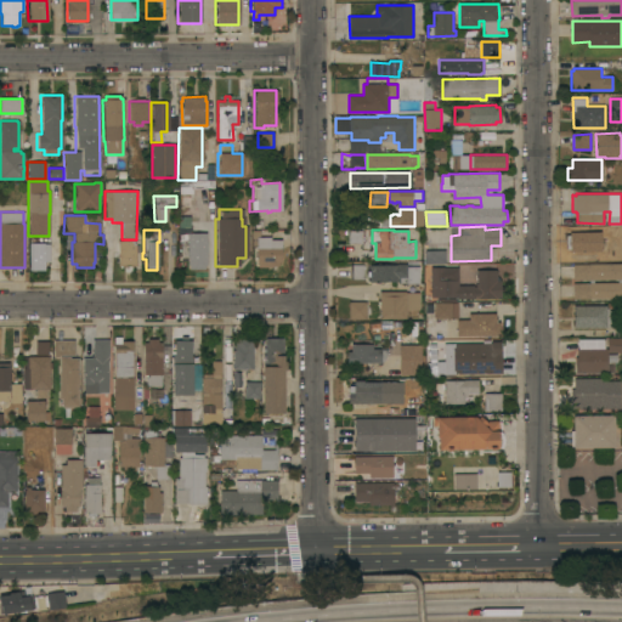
[(281,263),(277,263),(277,266),(271,266),(271,267),(256,267),(256,263),(255,246),(252,246),(252,241),(255,241),(255,238),(252,238),(252,231),(259,231),(259,237),(270,237),(270,241),(281,241),(281,263)]
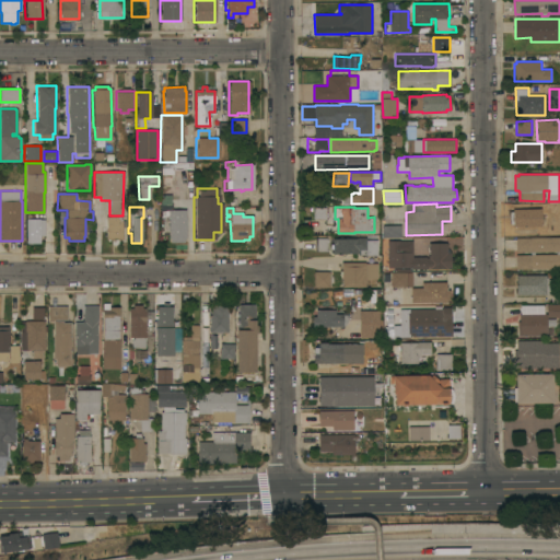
[(514,226),(514,224),(511,224),(510,211),(513,211),(513,209),(541,209),(541,226),(514,226)]
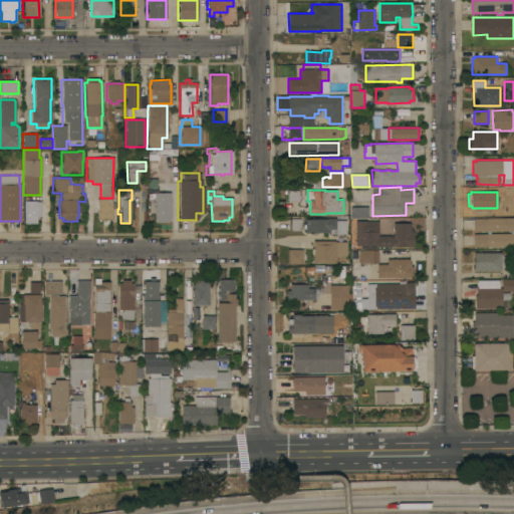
[(154,193),(169,193),(170,219),(154,219),(154,193)]
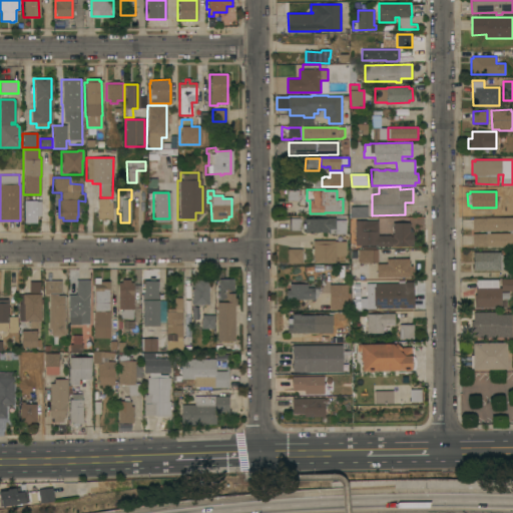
[(96,198),(111,198),(111,219),(97,219),(96,198)]
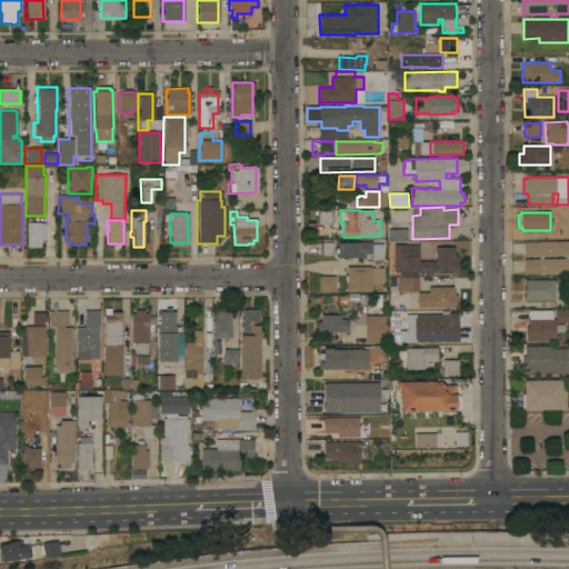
[(26,222),(46,222),(46,230),(45,230),(45,239),(40,239),(40,247),(27,247),(26,222)]
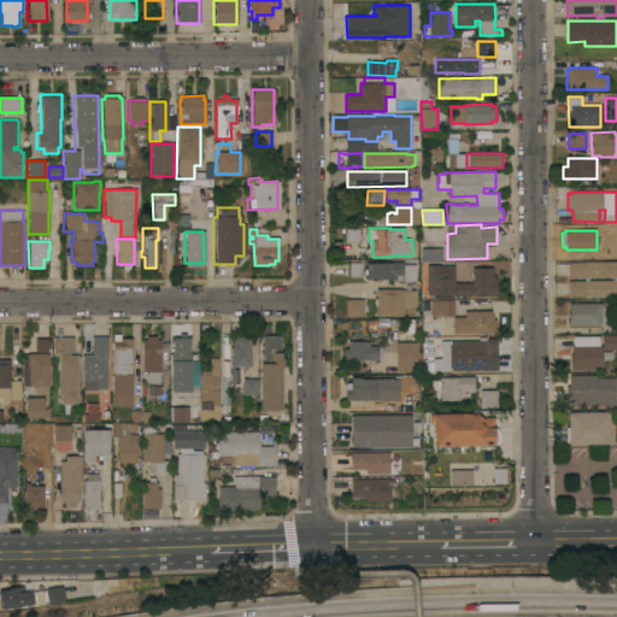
[(441,263),(421,263),(421,248),(441,248),(441,263)]
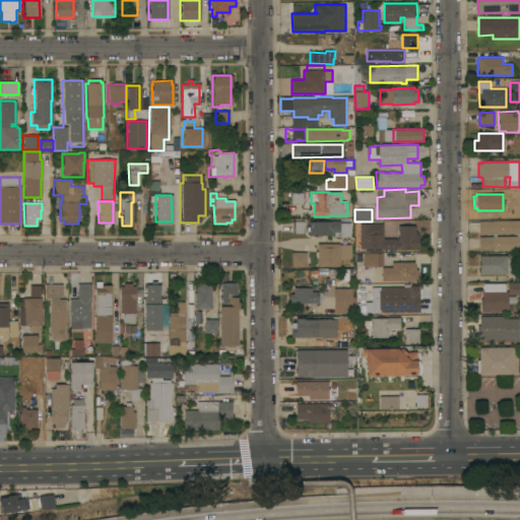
[(340,220),(340,222),(351,222),(351,237),(340,237),(334,237),(334,235),(310,236),(310,221),(340,220)]
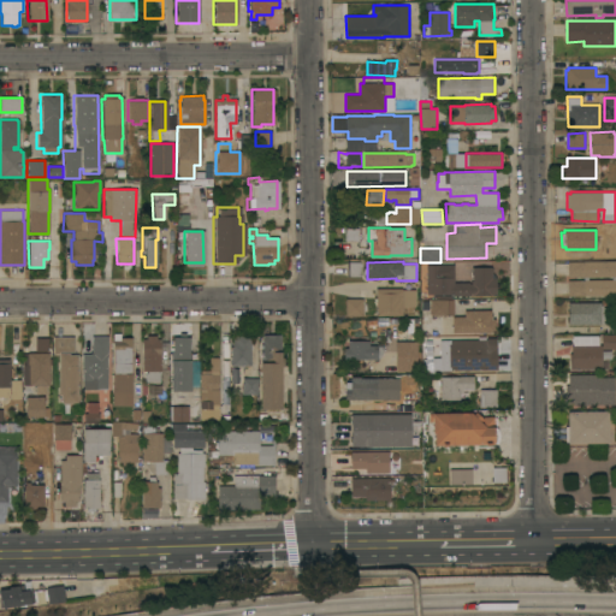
[(615,261),(615,276),(568,277),(568,261),(615,261)]
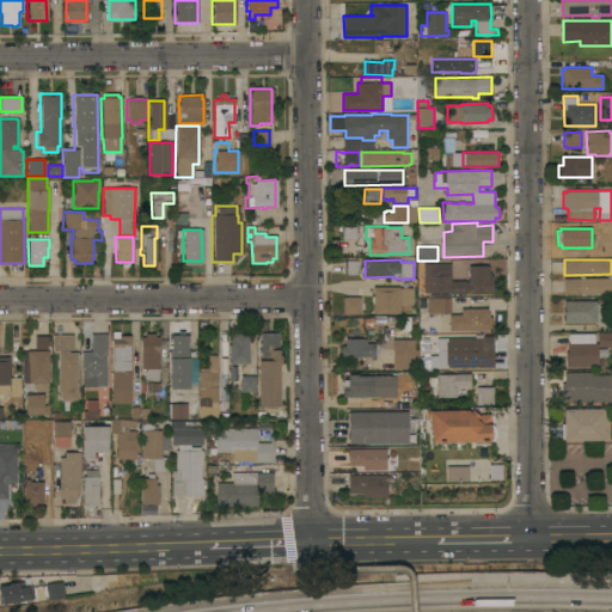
[(346,261),(359,261),(359,274),(346,274),(346,261)]
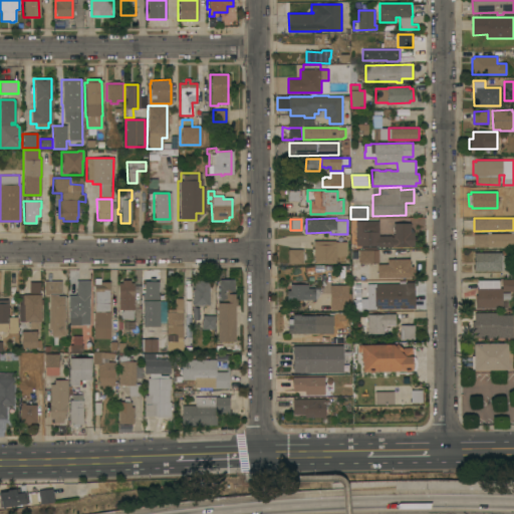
[(392,246),(355,247),(354,222),(377,222),(377,236),(394,235),(394,224),(410,223),(410,225),(411,225),(411,229),(410,229),(410,232),(414,232),(414,247),(392,247),(392,246)]
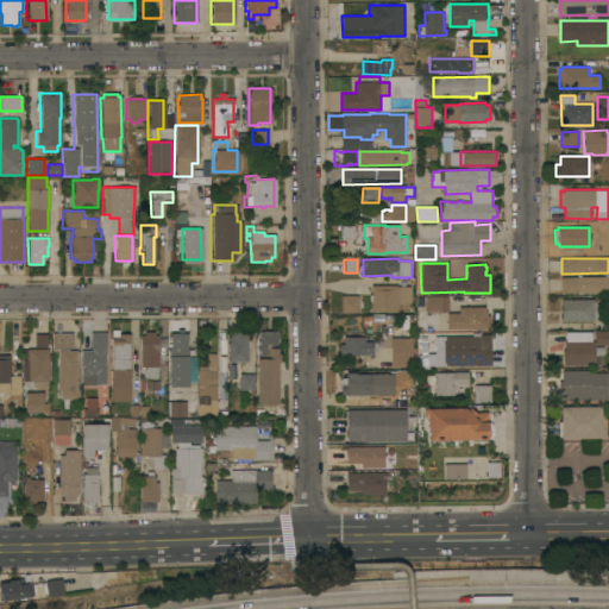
[(608,276),(608,292),(562,293),(562,277),(608,276)]
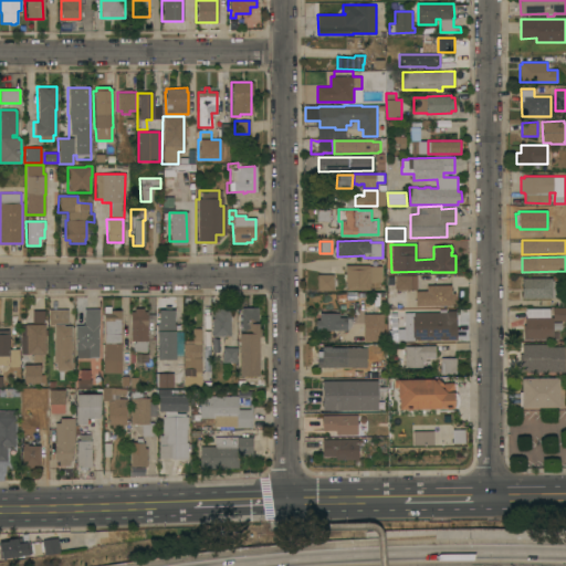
[(369,265),(383,265),(383,281),(369,282),(369,290),(346,290),(346,265),(369,265)]
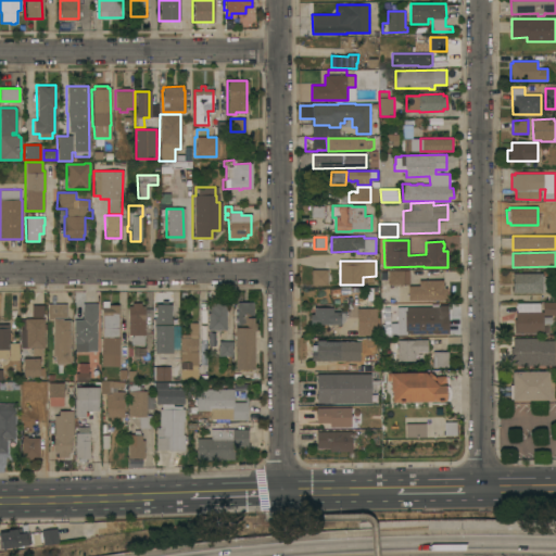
[(328,269),(328,285),(313,285),(313,269),(328,269)]
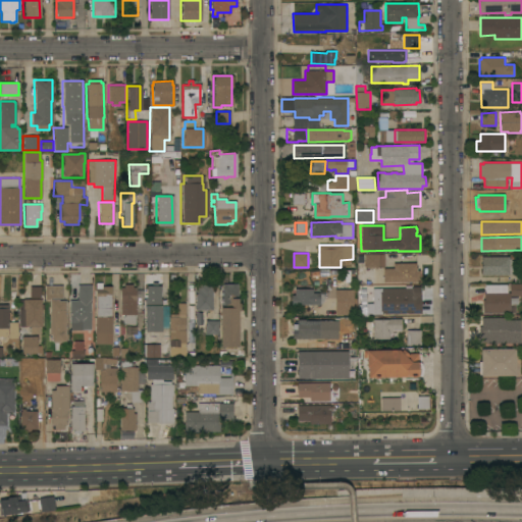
[(383,254),(383,267),(379,267),(379,282),(366,282),(366,283),(356,283),(356,269),(357,269),(357,259),(358,259),(358,254),(365,254),(383,254)]
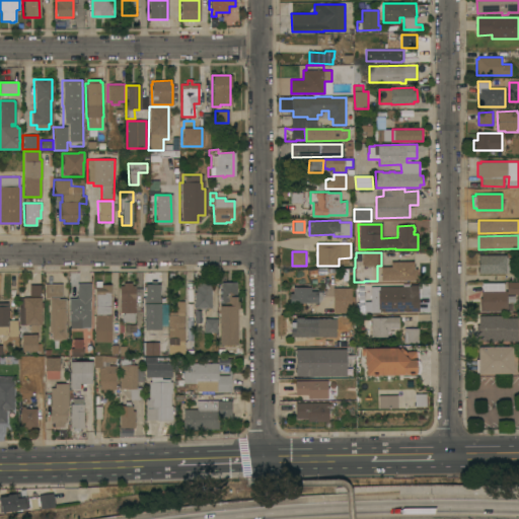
[(507,254),(507,257),(508,257),(508,258),(518,258),(518,273),(507,273),(479,273),(479,254),(507,254)]
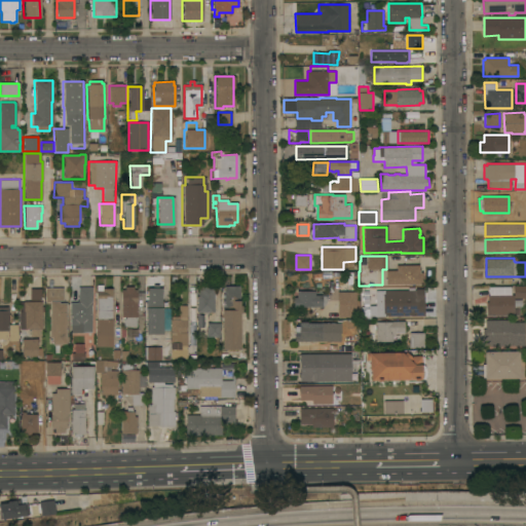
[(419,264),(420,270),(420,272),(423,272),(423,277),(424,277),(424,282),(423,282),(423,284),(386,284),(386,270),(397,270),(397,265),(419,264)]
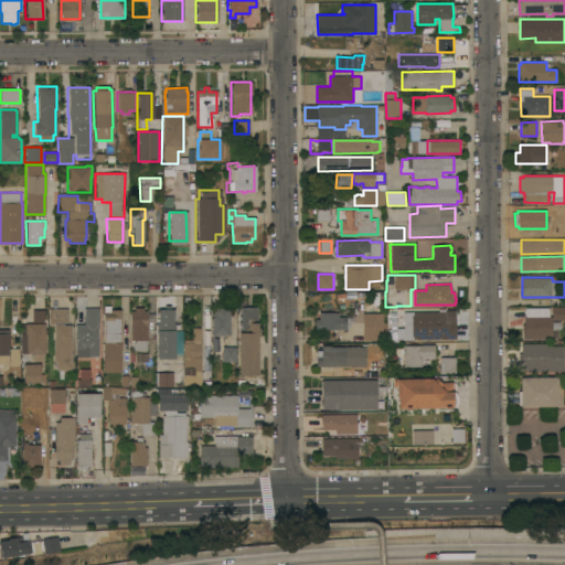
[(238,333),(241,333),(241,307),(257,307),(257,328),(259,328),(259,336),(257,336),(257,374),(238,374),(238,333)]
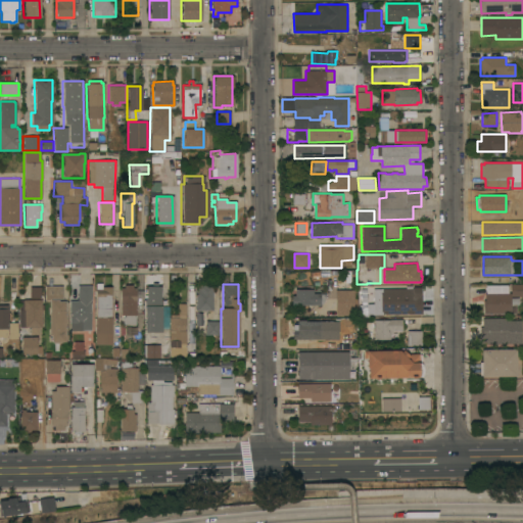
[(522,284),(522,296),(512,296),(512,284),(522,284)]
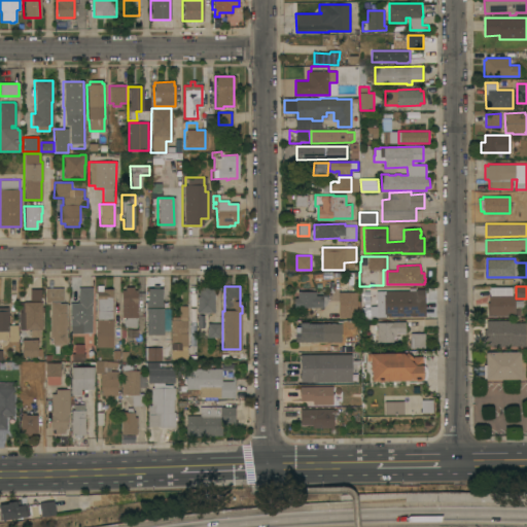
[(91,336),(83,336),(83,334),(71,332),(71,325),(70,325),(70,303),(78,303),(78,301),(70,301),(70,288),(78,288),(78,287),(92,287),(91,336)]
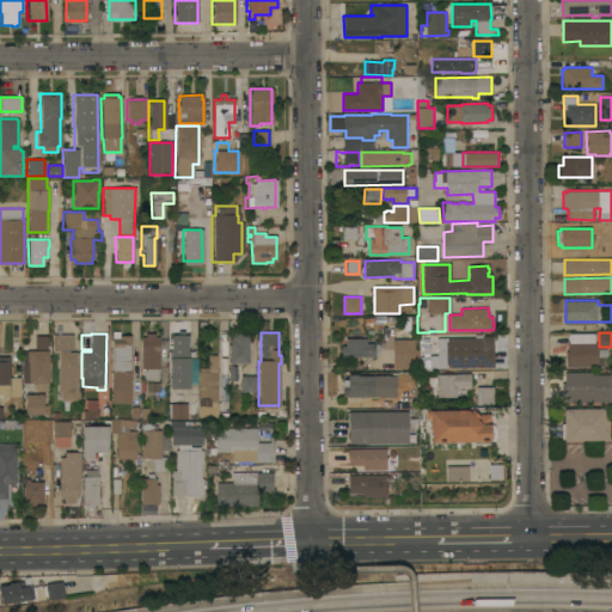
[(141,336),(145,336),(145,334),(154,334),(154,336),(159,336),(159,368),(158,368),(158,379),(145,379),(144,368),(141,368),(141,336)]
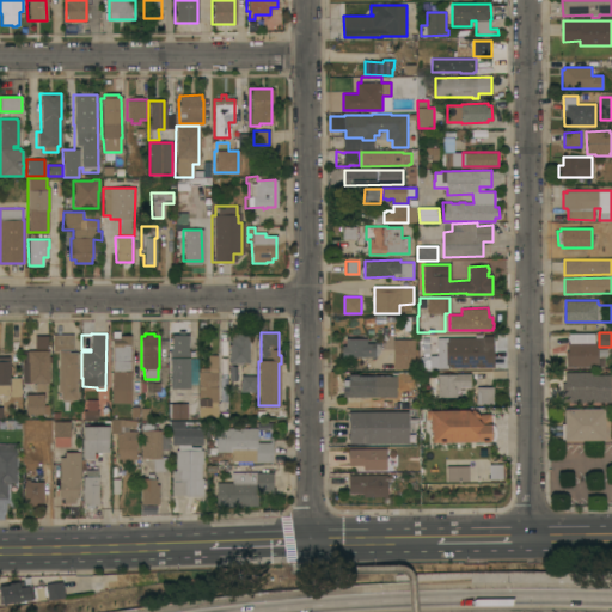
[(248,362),(228,362),(228,336),(234,336),(234,334),(248,334),(248,362)]
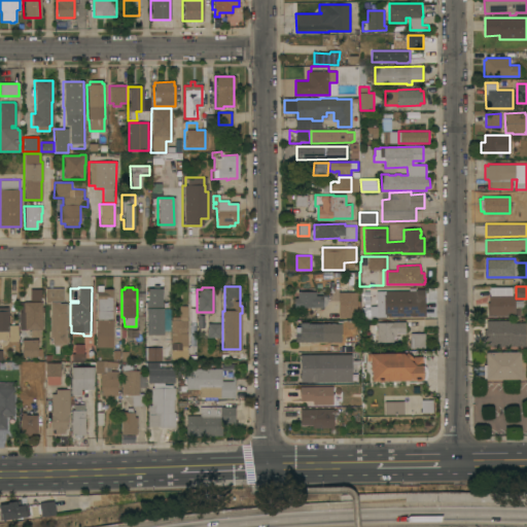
[(490,304),(489,295),(490,295),(490,287),(513,287),(513,295),(515,295),(515,306),(520,306),(520,315),(488,316),(488,304),(490,304)]
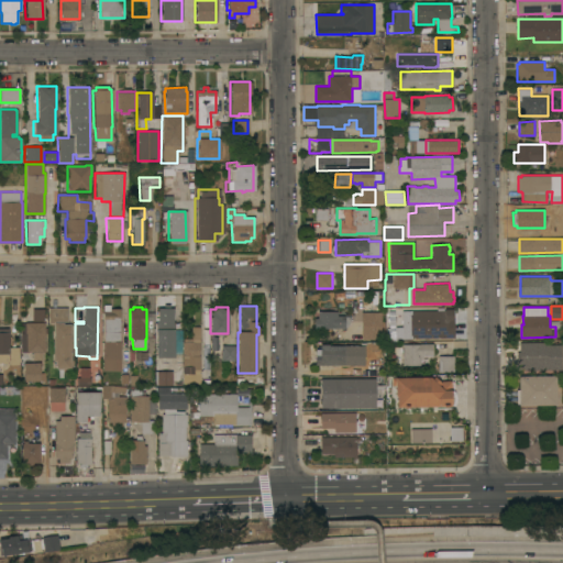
[(43,321),(31,321),(31,308),(43,308),(43,321)]
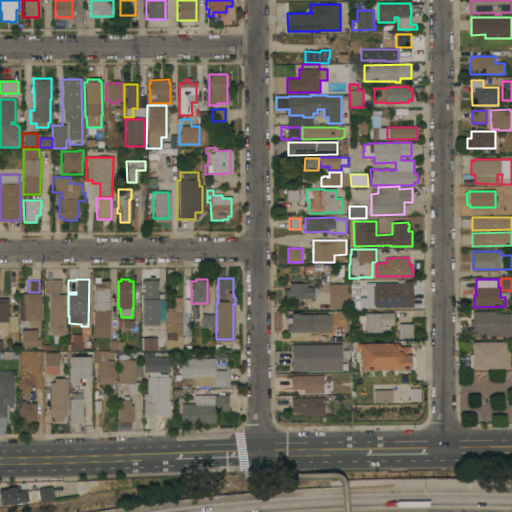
[(48,306),(49,306),(49,293),(44,293),(44,280),(60,280),(61,295),(64,295),(64,335),(52,335),(52,334),(51,334),(51,328),(49,328),(48,306)]
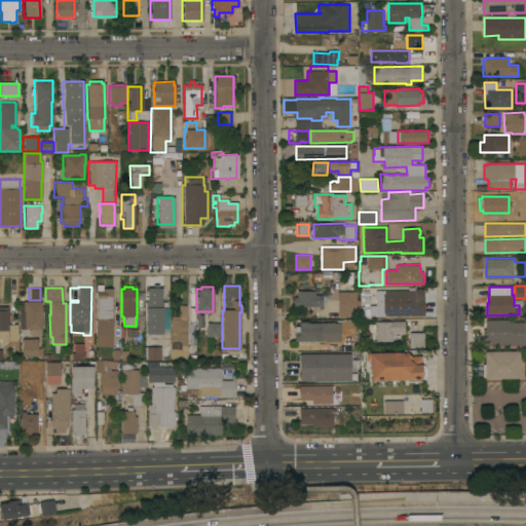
[(146,299),(147,299),(147,288),(161,288),(161,301),(162,301),(162,334),(146,334),(146,299)]
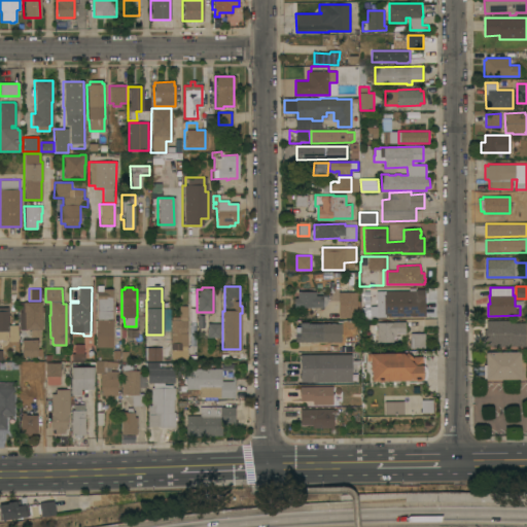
[(102,291),(102,289),(112,289),(112,320),(112,347),(96,347),(96,320),(97,320),(97,299),(96,291),(102,291)]
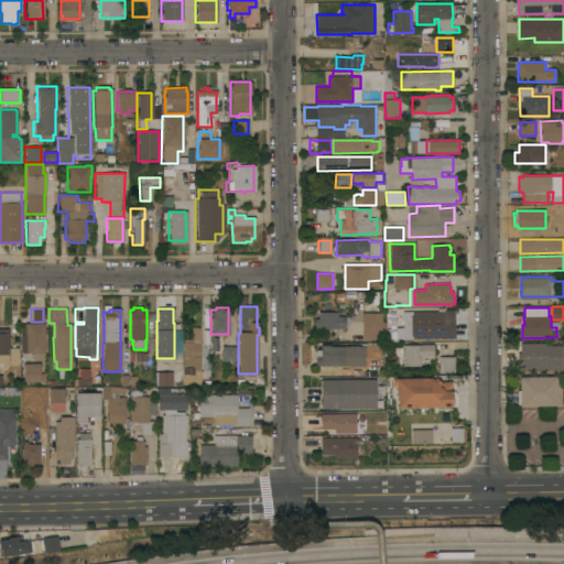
[(446,311),(446,310),(455,310),(455,318),(455,338),(403,338),(403,312),(446,311)]
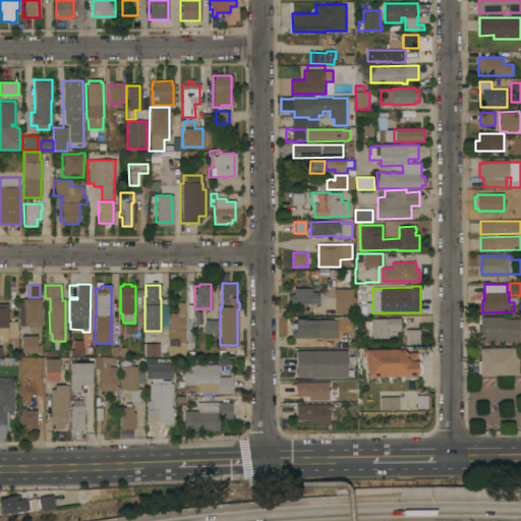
[(312,288),(312,292),(320,292),(320,303),(292,303),(292,294),(295,294),(295,288),(312,288)]
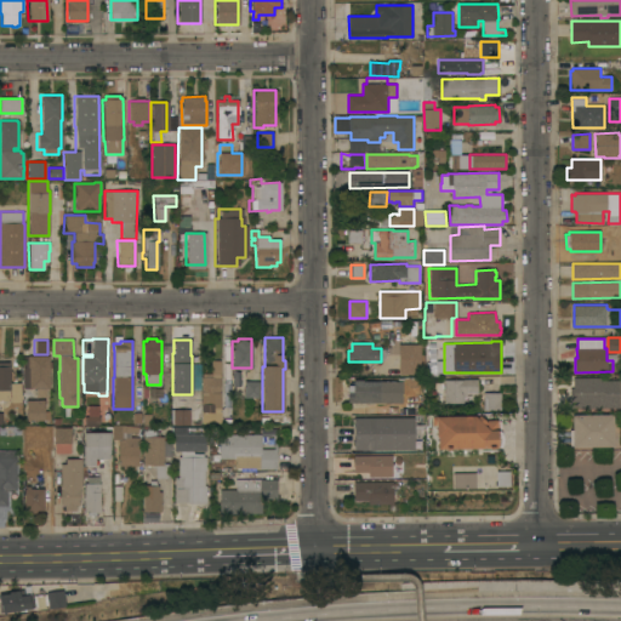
[(398,374),(399,345),(421,345),(419,375),(398,374)]
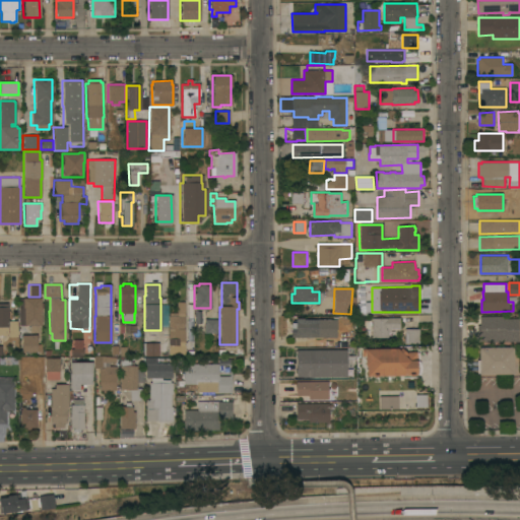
[(41,298),(41,303),(43,303),(43,307),(41,307),(41,325),(24,325),(24,324),(18,324),(18,299),(22,299),(22,298),(41,298)]
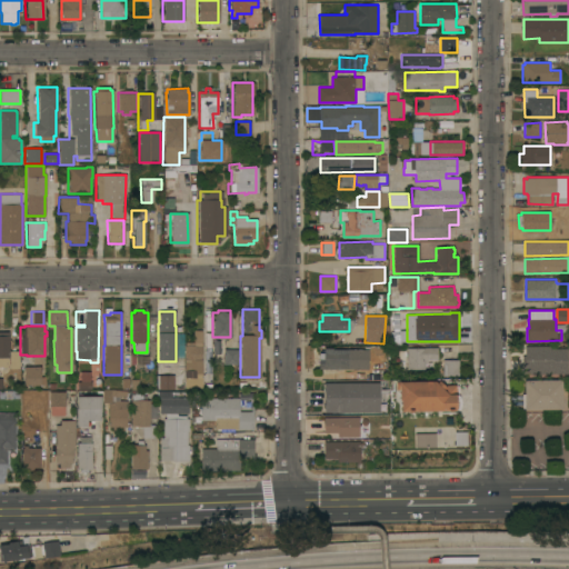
[(9,351),(19,351),(19,369),(9,369),(9,367),(0,367),(0,331),(8,331),(8,336),(9,336),(9,351)]
